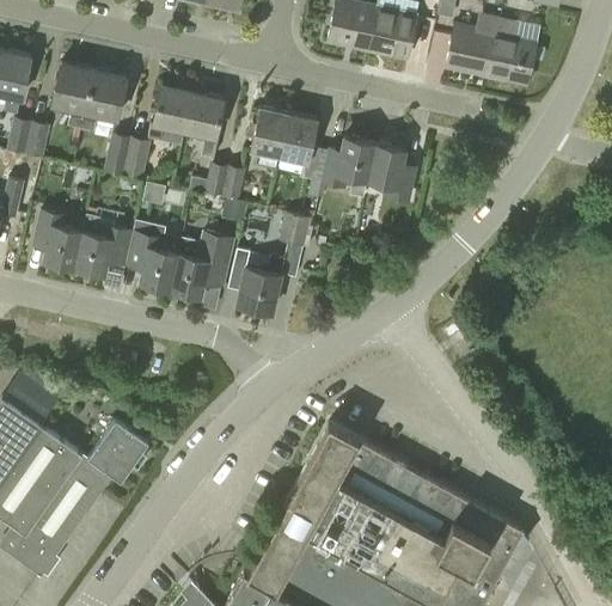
[(209,0),(209,5),(240,12),(242,0),(209,0)]
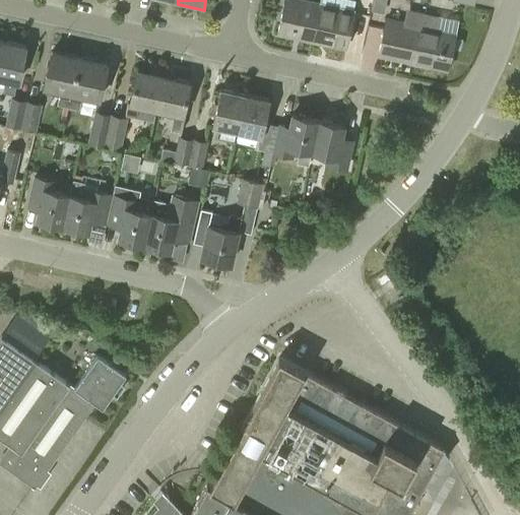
[(333,0),(321,0),(319,8),(312,44),(345,52),(352,17),(355,5),(333,0)]
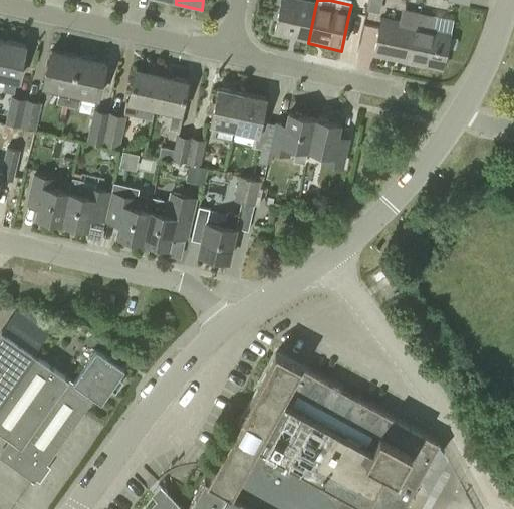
[(470,8),(471,0),(450,0),(450,4),(470,8)]
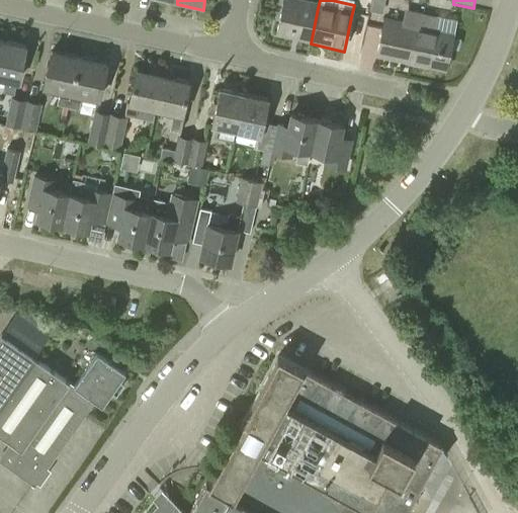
[(311,44),(318,8),(284,1),(277,36),(311,44)]
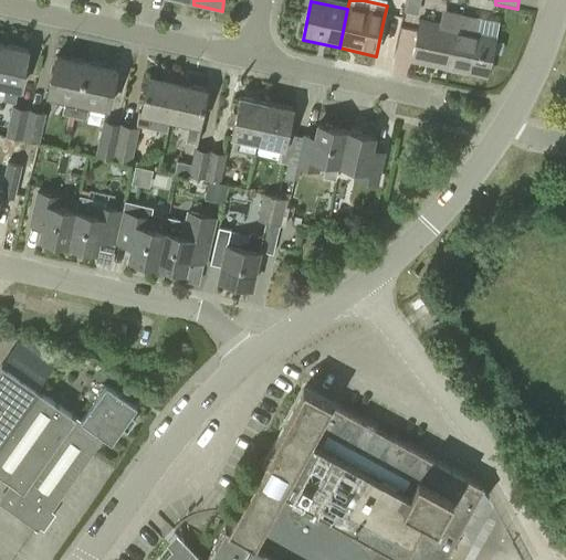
[(449,71),(461,19),(442,14),(439,29),(420,24),(411,63),(449,71)]
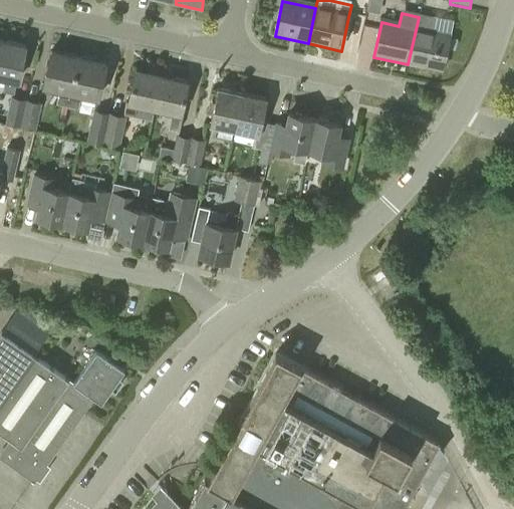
[(419,17),(408,64),(443,72),(450,37),(429,33),(431,19),(419,17)]
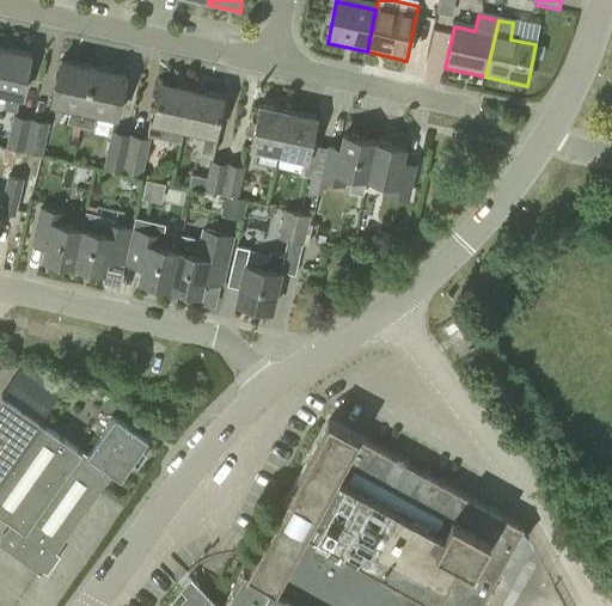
[(0,51),(0,96),(7,98),(4,114),(17,116),(30,59),(0,51)]
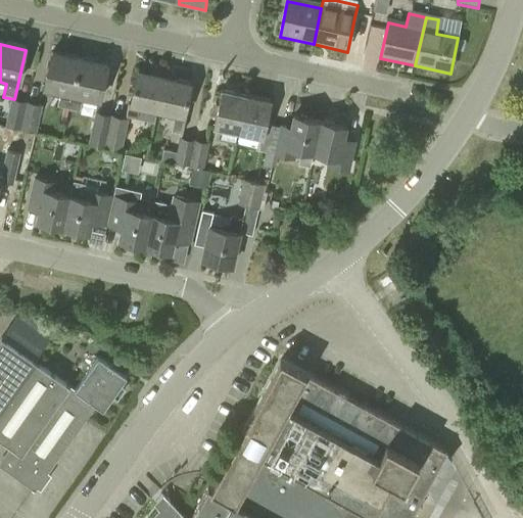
[(68,111),(80,61),(52,55),(44,92),(60,95),(57,109),(68,111)]
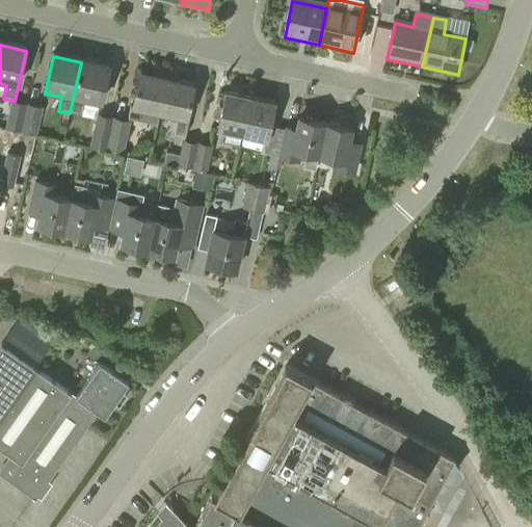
[(81,62),(70,113),(81,115),(84,102),(101,106),(109,69),(81,62)]
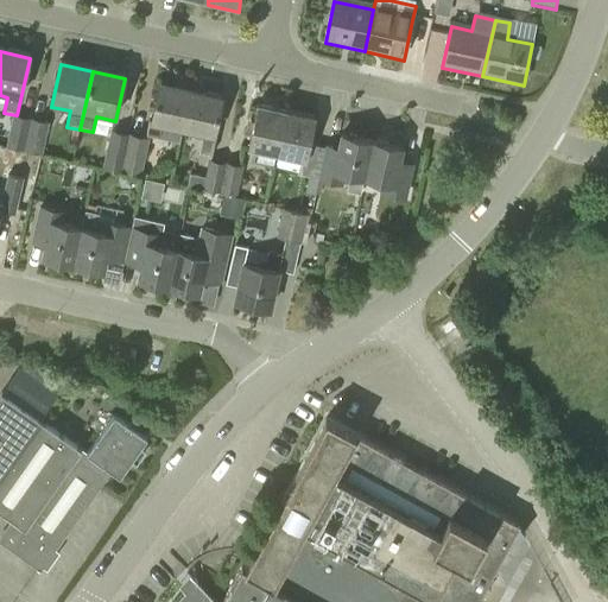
[(182,133),(191,93),(160,87),(151,126),(150,126),(146,140),(179,147),(182,133)]
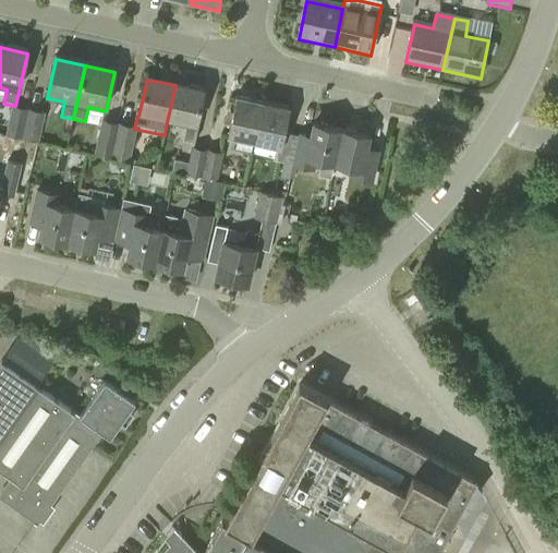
[(176,85),(167,122),(186,125),(182,144),(193,146),(197,129),(195,128),(204,92),(176,85)]
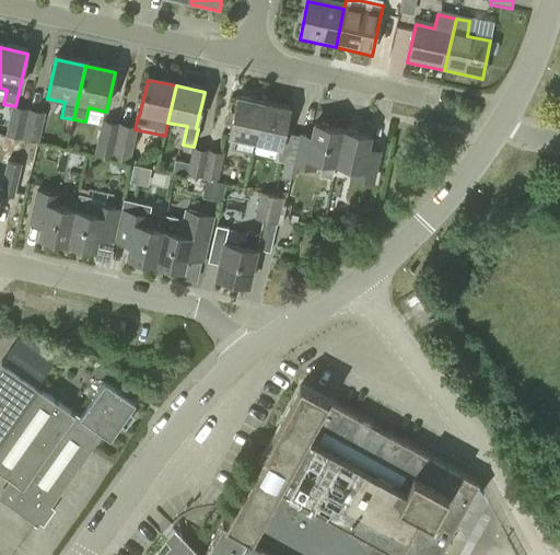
[(255,146),(264,105),(237,99),(229,140),(238,142),(236,151),(237,154),(249,158),(252,155),(254,146),(255,146)]
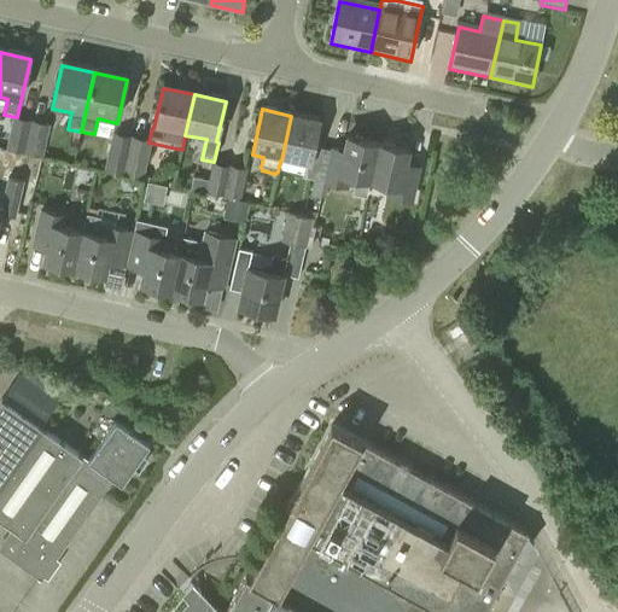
[(320,203),(331,153),(314,150),(320,122),(291,116),(281,161),(310,167),(307,181),(314,182),(310,200),(320,203)]
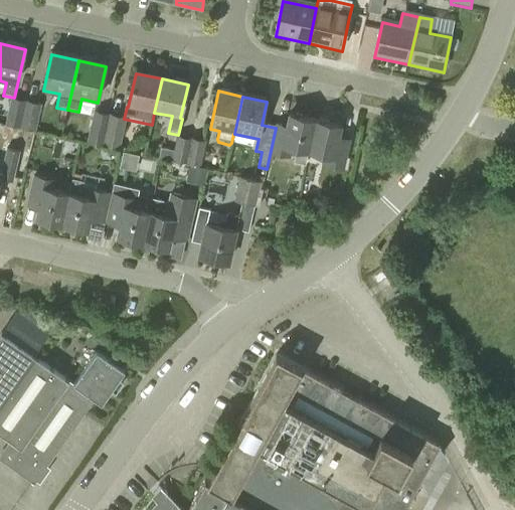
[(20,132),(26,105),(11,101),(5,128),(20,132)]
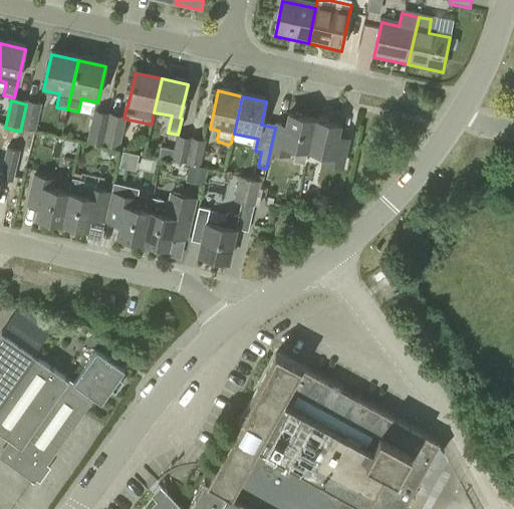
[(26,104),(20,132),(35,135),(41,107),(26,104)]
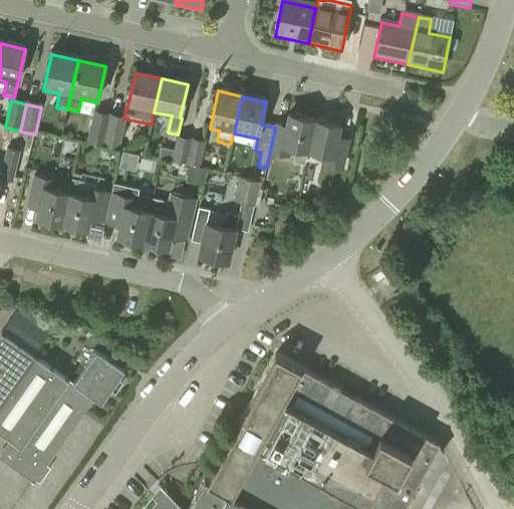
[(103,149),(110,117),(94,114),(87,146),(103,149)]
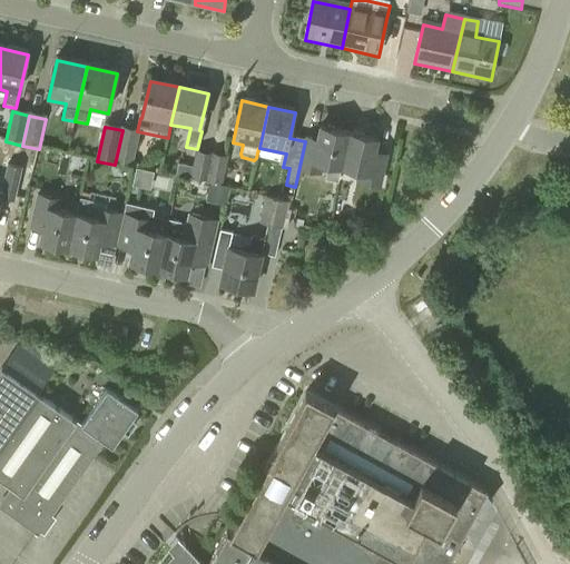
[(123,130),(115,165),(133,169),(140,135),(123,130)]
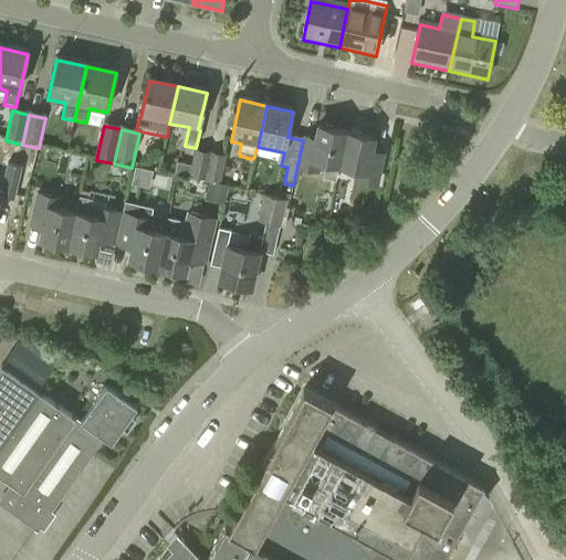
[(339,169),(346,135),(317,129),(315,141),(304,139),(304,141),(303,140),(293,186),(294,186),(297,170),(310,172),(312,162),(323,165),(321,175),(324,176),(323,181),(336,185),(339,169)]
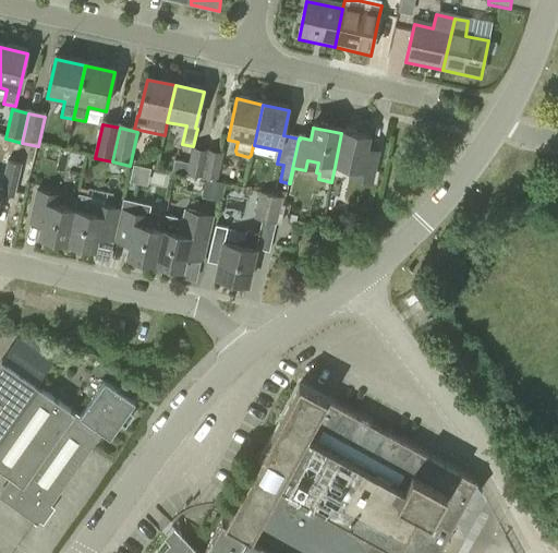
[(341,133),(335,167),(361,172),(359,182),(372,184),(378,154),(366,152),(370,140),(341,133)]
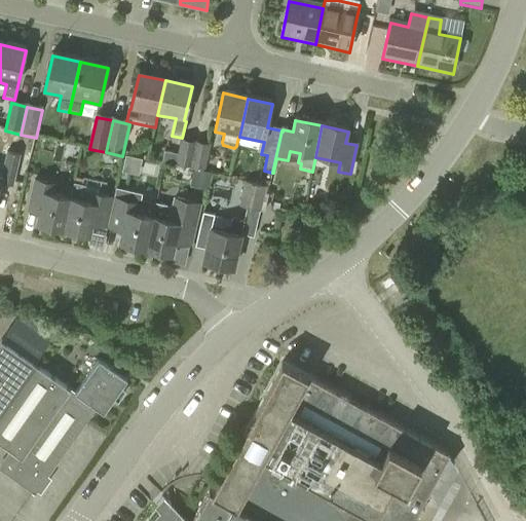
[(190,171),(196,144),(182,141),(178,157),(164,154),(162,164),(177,168),(190,171)]
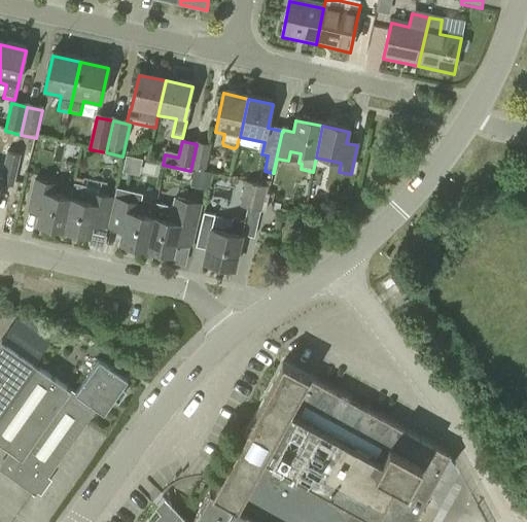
[(197,144),(190,171),(205,174),(211,147),(197,144)]
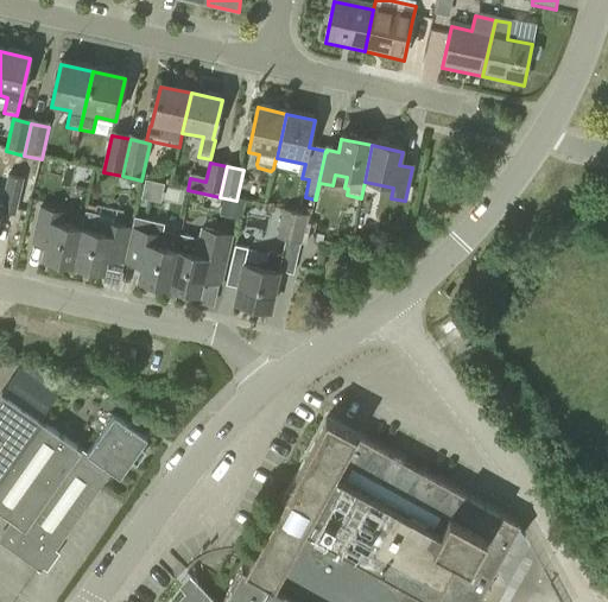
[(0,206),(0,214),(16,217),(24,183),(7,179),(1,207),(0,206)]
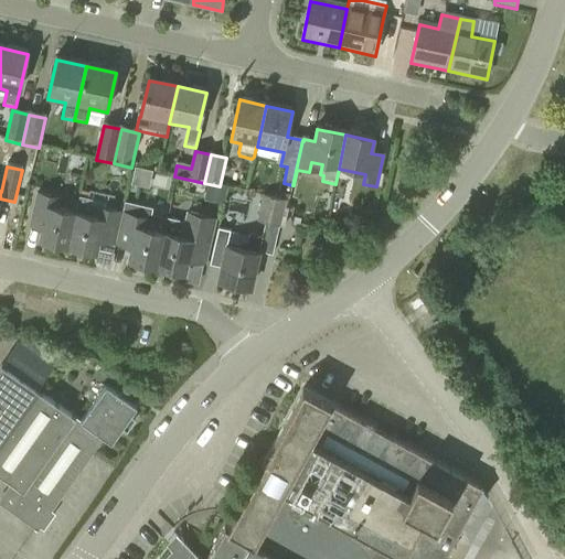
[(67,248),(75,215),(57,211),(60,202),(38,196),(31,227),(42,229),(40,243),(67,248)]
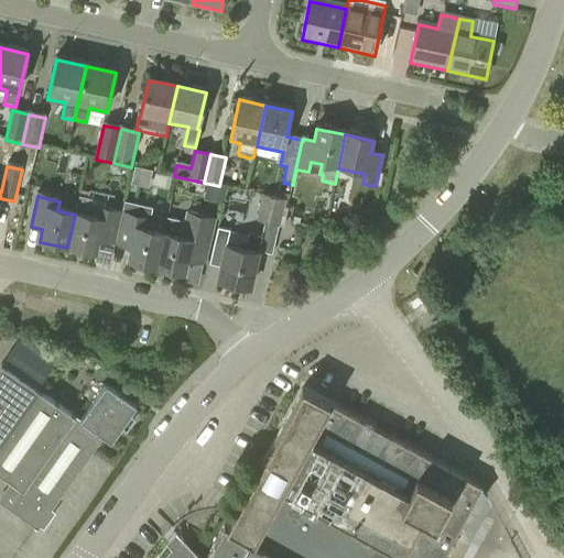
[(280,229),(285,203),(262,197),(257,225),(280,229)]
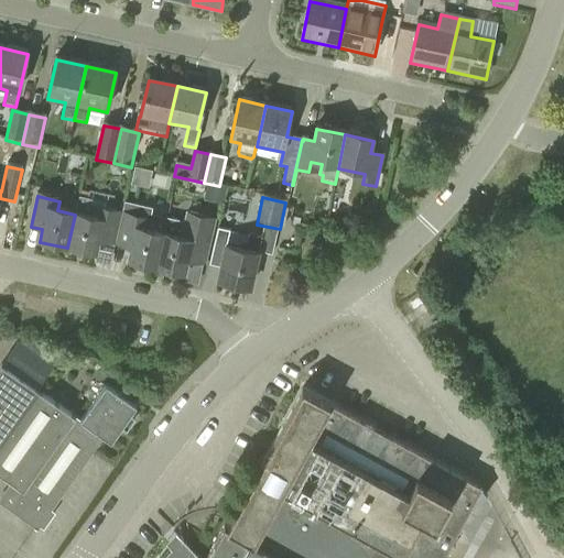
[(115,245),(121,215),(96,209),(96,207),(91,206),(91,205),(78,201),(75,215),(67,248),(96,254),(99,242),(115,245)]
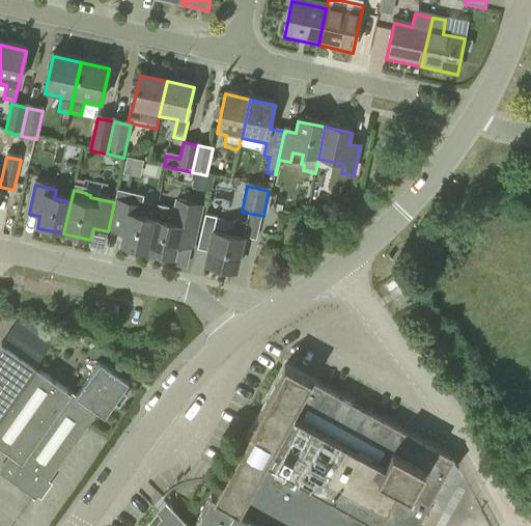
[(147,253),(154,221),(136,217),(140,198),(117,193),(115,203),(114,202),(108,231),(123,236),(120,247),(147,253)]
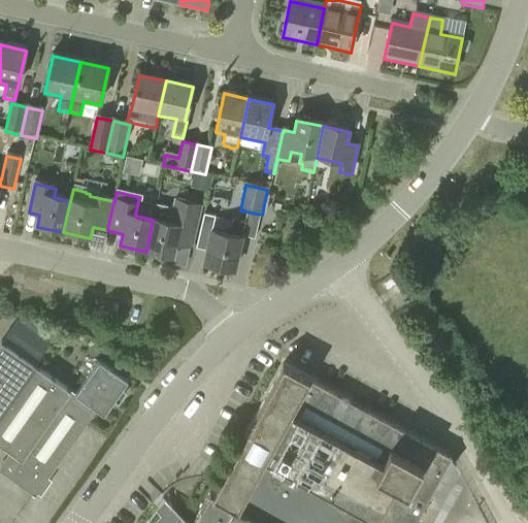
[(153,220),(146,252),(172,257),(175,246),(194,250),(203,207),(175,201),(172,216),(170,224),(153,220)]
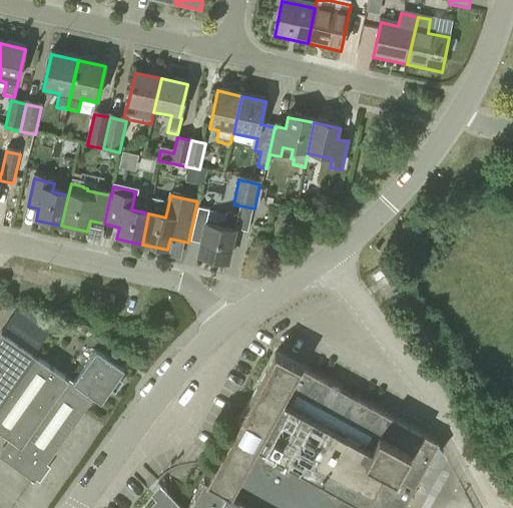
[(222,229),(205,225),(208,211),(198,209),(190,242),(200,245),(198,257),(227,264),(237,217),(225,215),(222,229)]
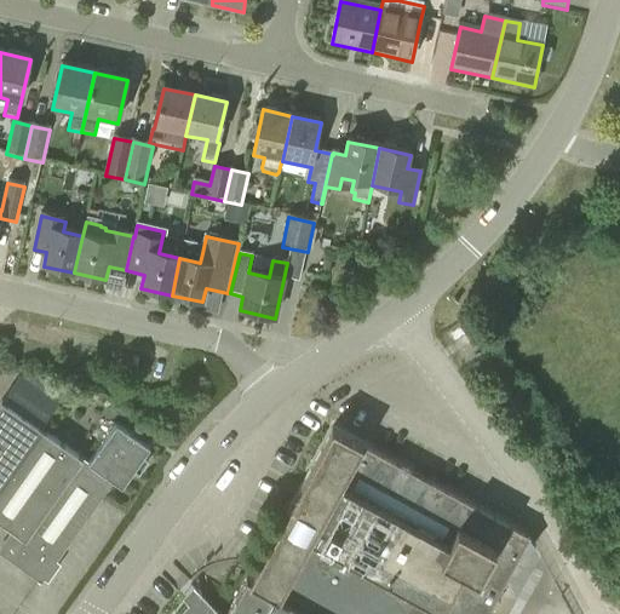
[(87,466),(40,432),(3,403),(0,406),(0,524),(13,534),(0,552),(0,554),(40,584),(112,483),(121,489),(132,474),(138,477),(148,464),(142,460),(149,451),(115,426),(87,466)]
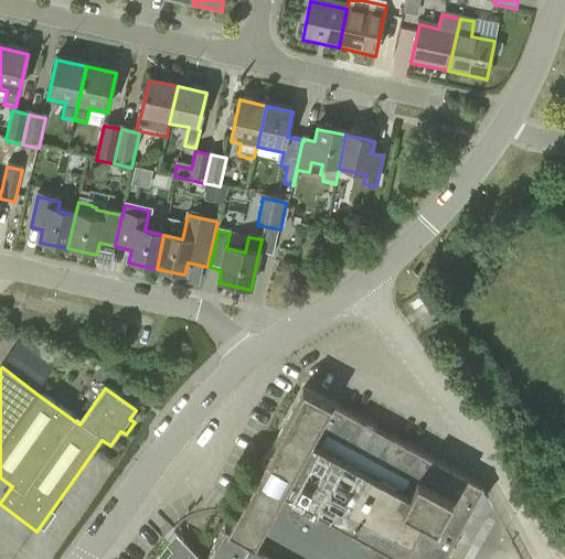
[(468,531),(465,525),(477,517),(472,509),(487,501),(487,500),(482,492),(483,491),(304,391),(227,530),(225,528),(208,558),(196,558),(181,541),(180,543),(181,544),(172,551),(168,556),(166,558),(445,558),(455,540),(468,531)]
